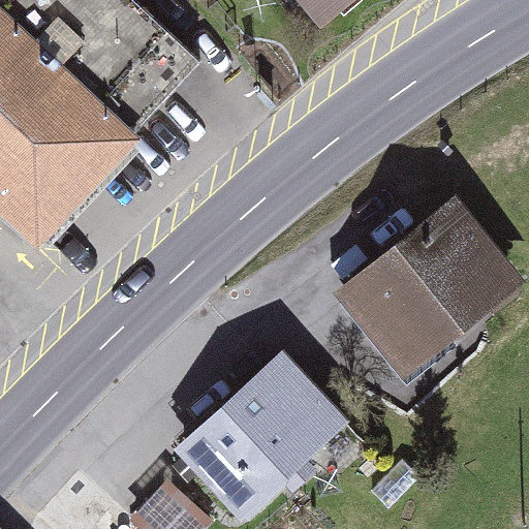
[(5,0),(0,6),(0,7),(135,132),(198,64),(128,0),(5,0)]
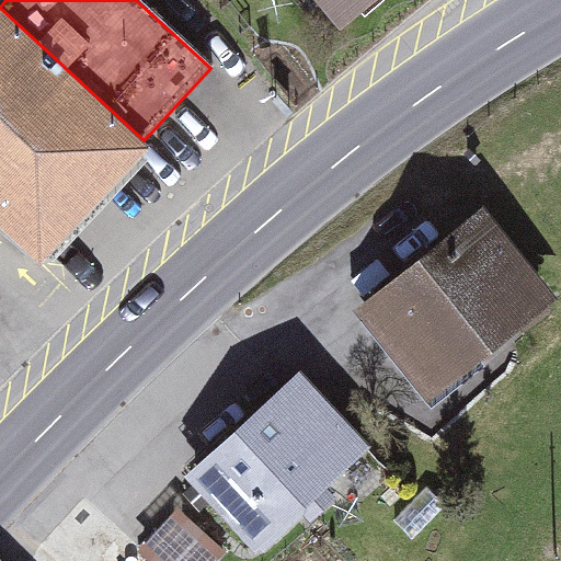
[(313,0),(341,32),(378,0),(313,0)]
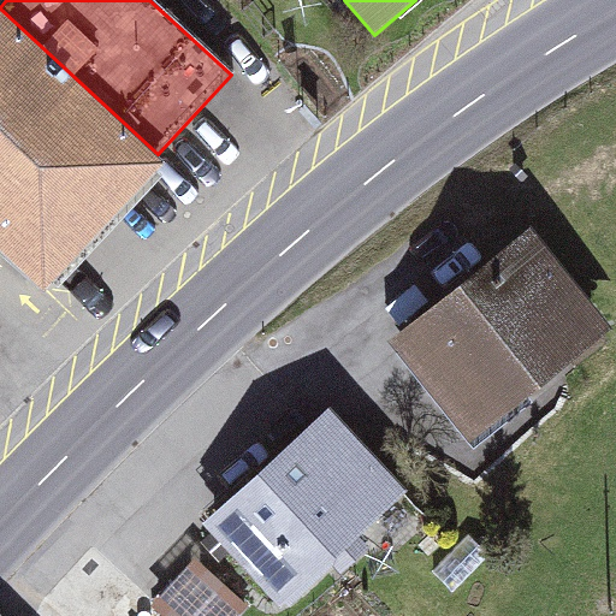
[(0,250),(45,292),(166,164),(158,154),(0,9),(0,250)]
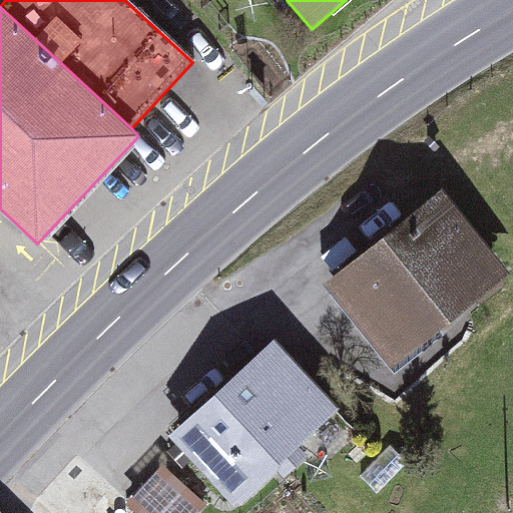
[(443,190),(324,286),(392,371),(511,275),(443,190)]
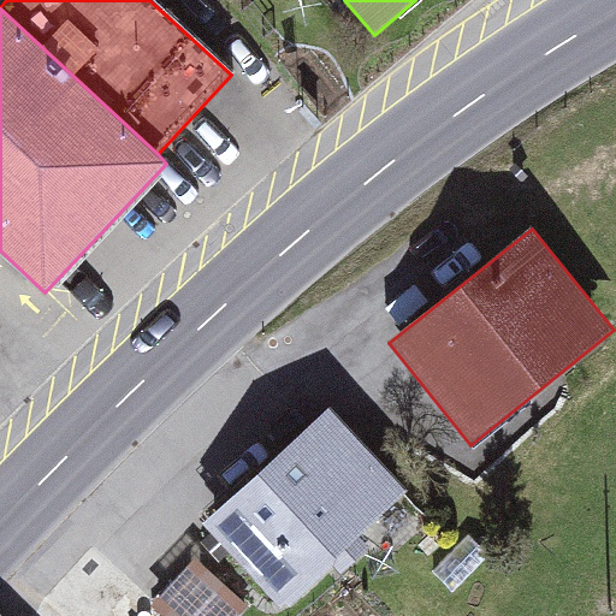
[(332,410),(203,525),(274,604),(403,490),(332,410)]
